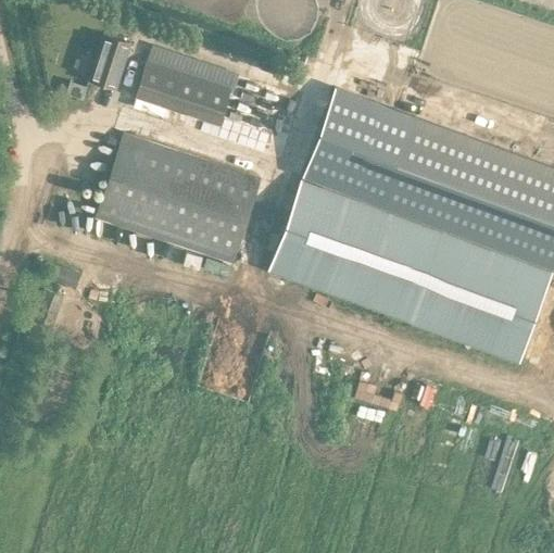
[(104,37),(89,83),(115,91),(130,46),(104,37)]
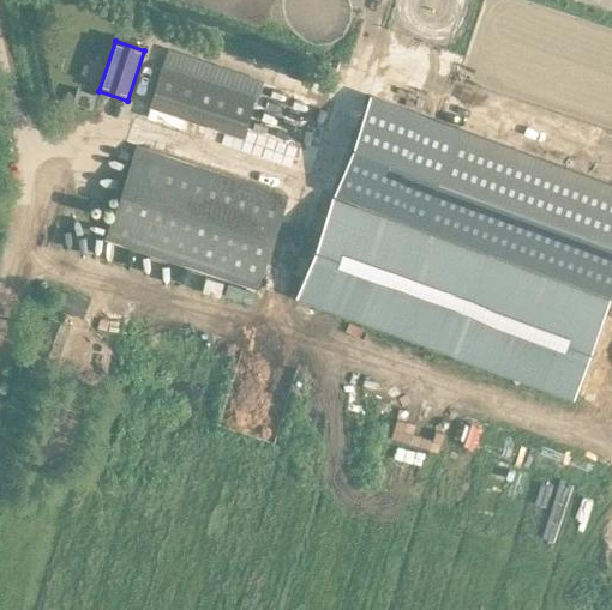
[(241,137),(252,101),(273,107),(253,165),(309,183),(334,107),(168,54),(163,72),(153,108),(185,119),(180,132),(231,148),(235,134),(241,137)]
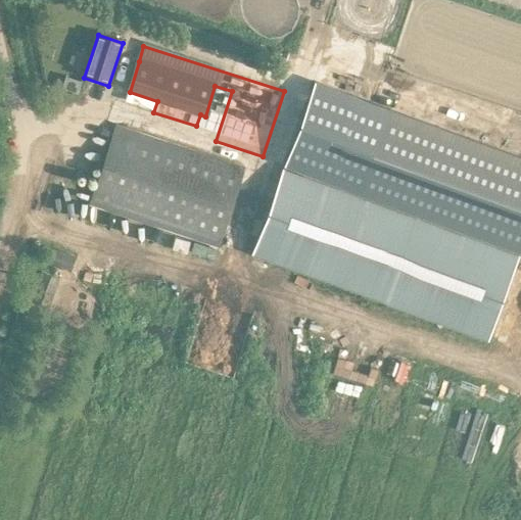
[(111,95),(127,100),(138,62),(123,57),(111,95)]
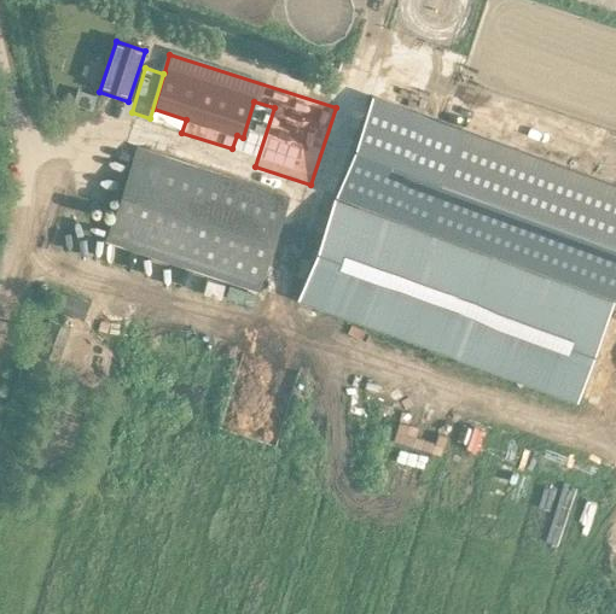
[(94,110),(98,98),(80,93),(76,105),(94,110)]
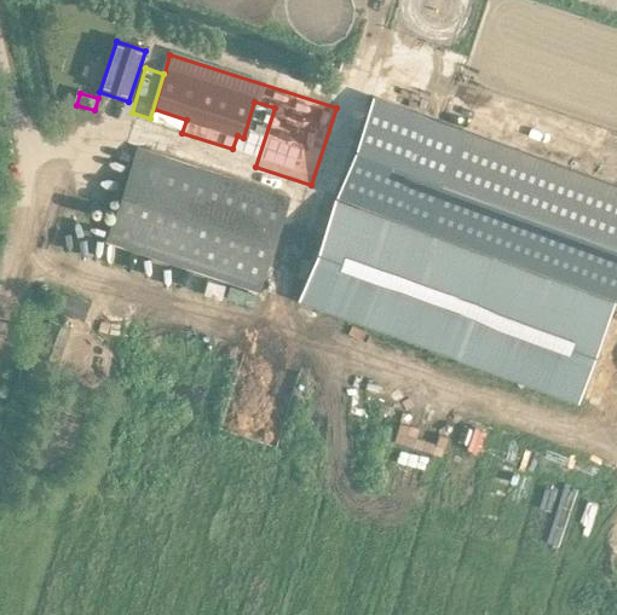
[(616,190),(372,102),(335,199),(359,209),(616,302),(616,190)]
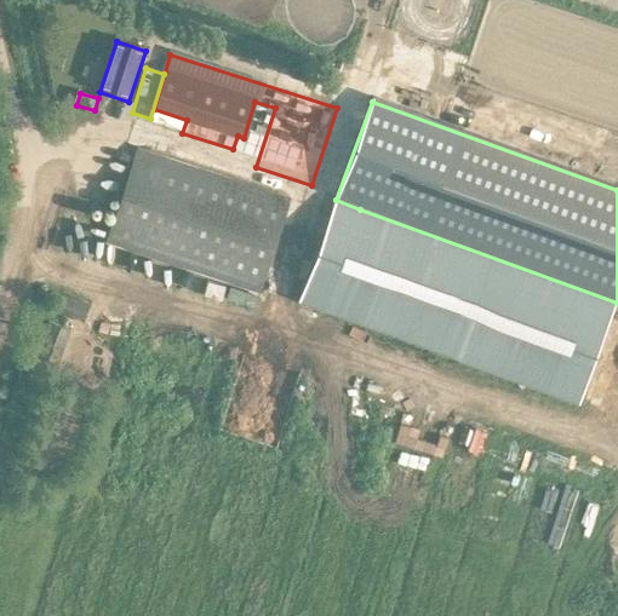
[(261,295),(275,249),(291,203),(137,153),(107,245),(261,295)]
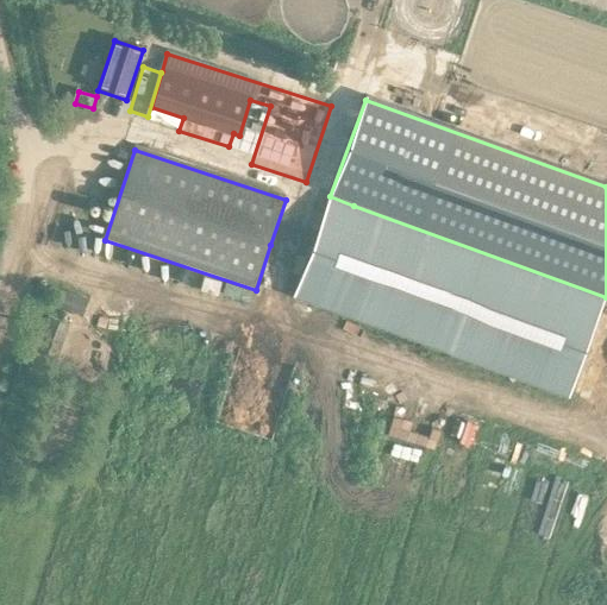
[(330,196),(293,298),(319,308),(571,399),(606,308),(606,301),(352,209),(354,206),(330,196)]
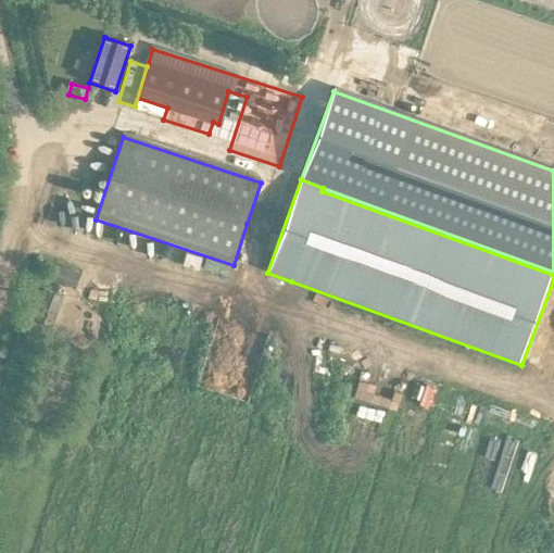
[(47,281),(68,289),(75,291),(80,276),(52,266),(47,281)]
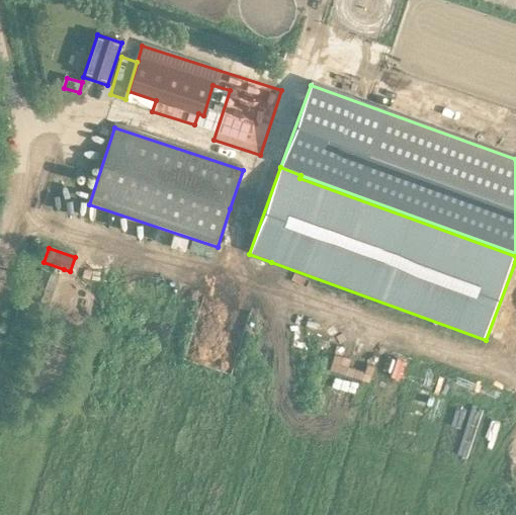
[(59,277),(40,270),(28,307),(47,313),(59,277)]
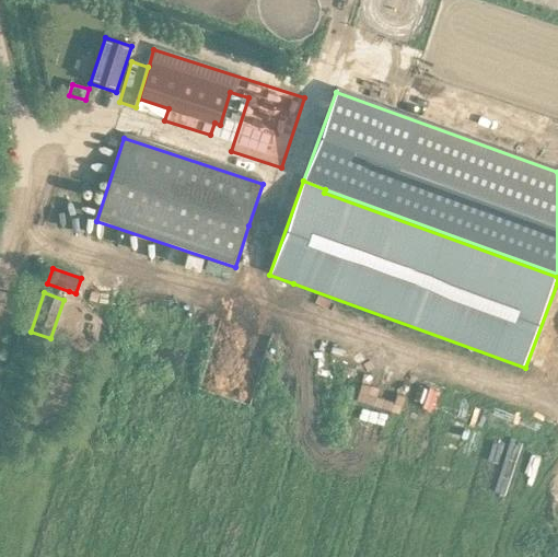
[(434,415),(444,395),(430,387),(420,407),(434,415)]
